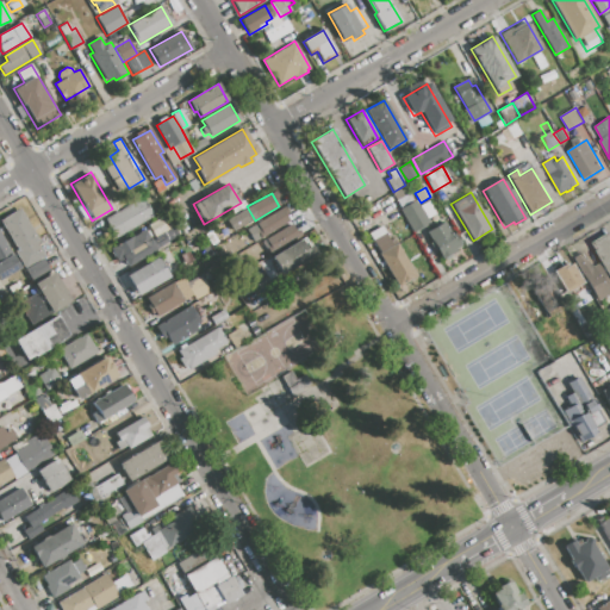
[(104,218),(142,197),(154,216),(116,238),(104,218)]
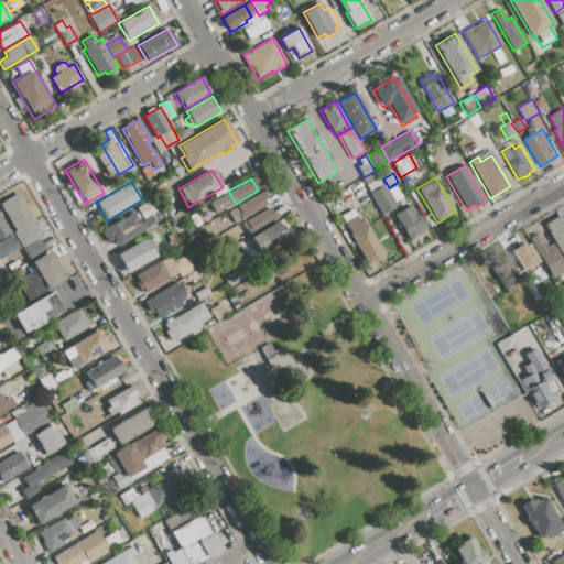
[(369,194),(384,184),(388,191),(397,186),(405,201),(381,215),(369,194)]
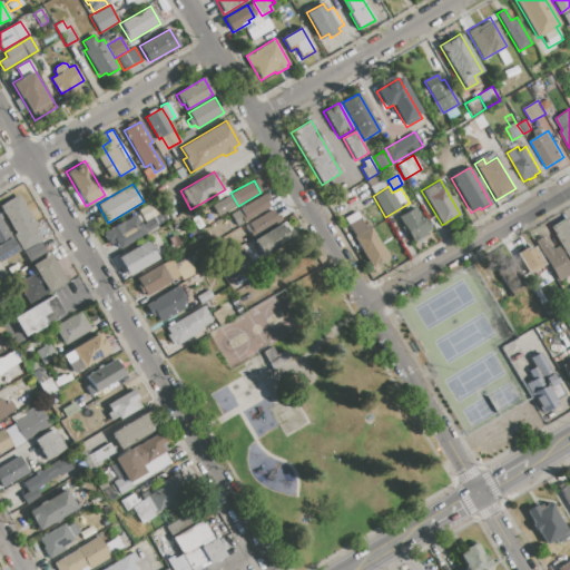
[(1,206),(19,195),(45,238),(39,242),(43,248),(27,257),(13,235),(17,233),(1,206)]
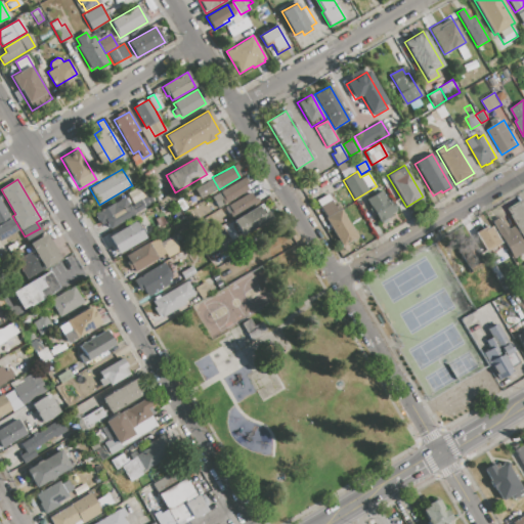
[(220,192),(242,179),(248,189),(225,203),(220,192)]
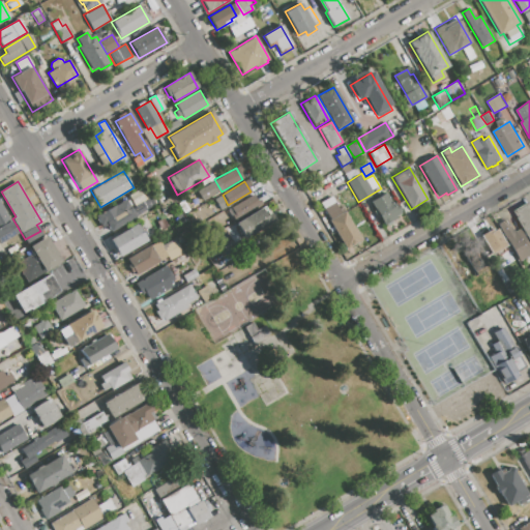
[(151,193),(168,182),(177,200),(160,209),(151,193)]
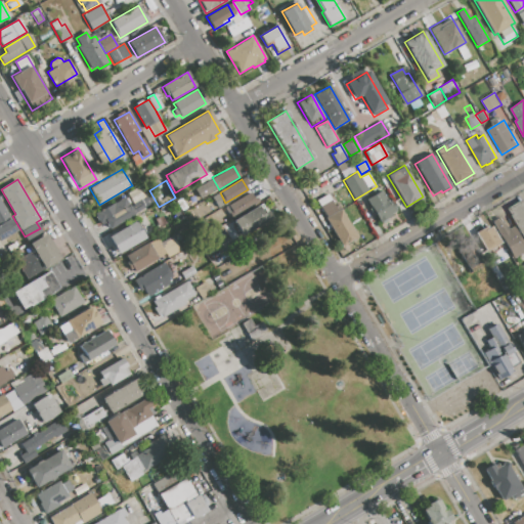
[(366,198),(380,190),(387,203),(390,201),(397,212),(387,218),(388,219),(381,223),(366,198)]
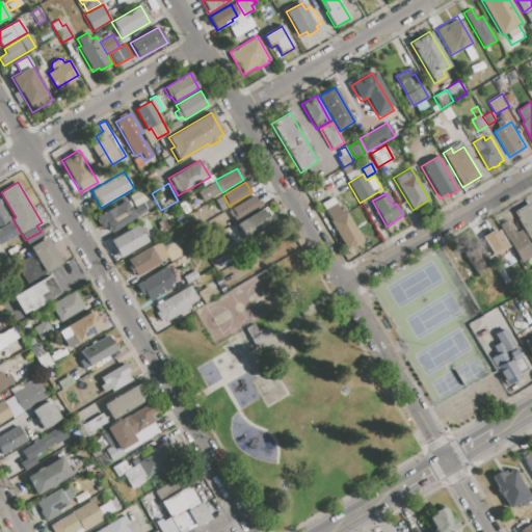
[(232,208),(254,195),(260,207),(239,219),(232,208)]
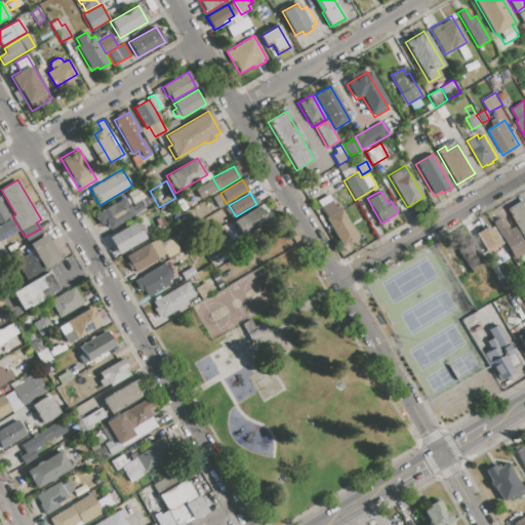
[(200,202),(215,194),(220,203),(206,211),(200,202)]
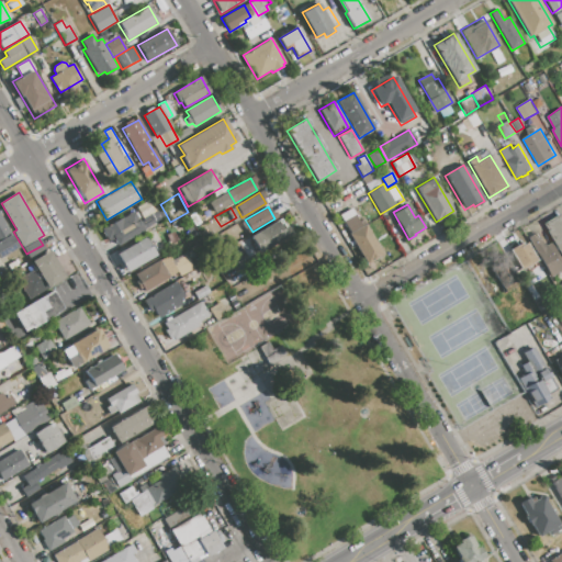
[(101,229),(122,217),(122,218),(133,212),(139,223),(143,221),(142,220),(150,214),(152,215),(156,212),(160,218),(144,228),(145,231),(117,246),(113,239),(109,243),(101,229)]
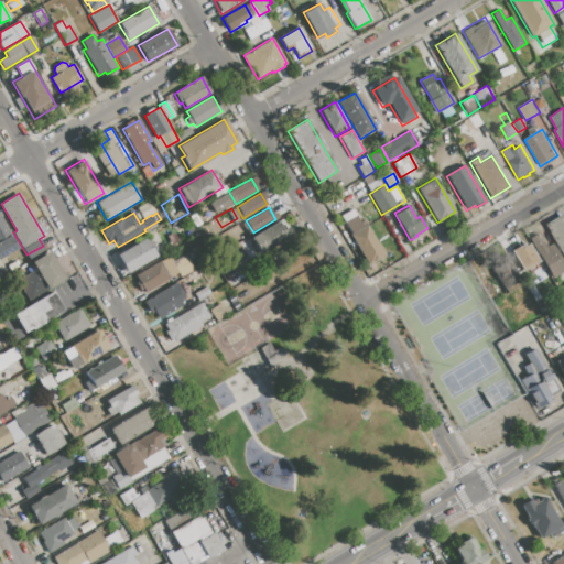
[(349,234),(351,234),(344,221),(348,219),(347,217),(351,214),(353,216),(356,215),(362,226),(366,225),(384,257),(369,267),(349,234)]
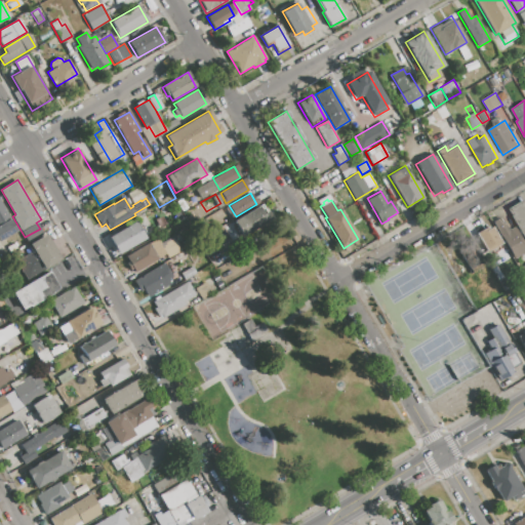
[(524,200),(524,232),(511,209),(524,200)]
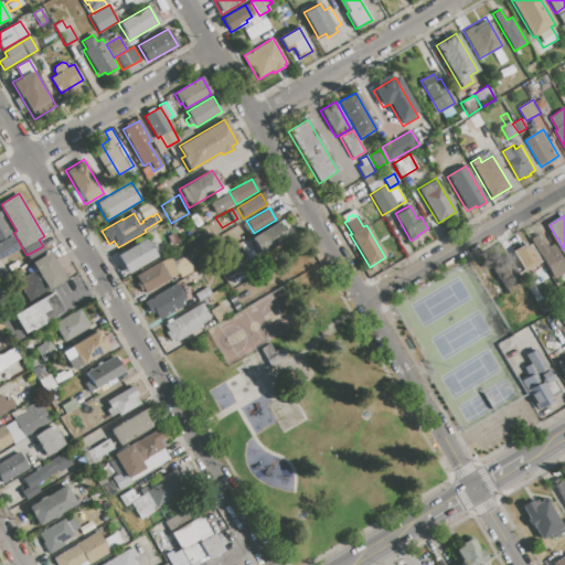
[(0,217),(11,236),(0,243),(0,217)]
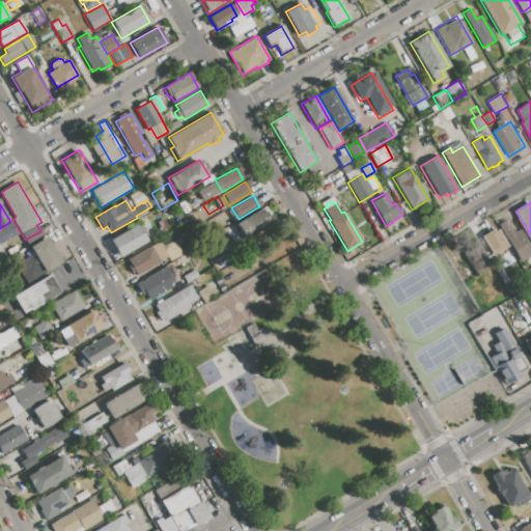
[(235,224),(260,210),(264,217),(271,214),(276,222),(245,240),(235,224)]
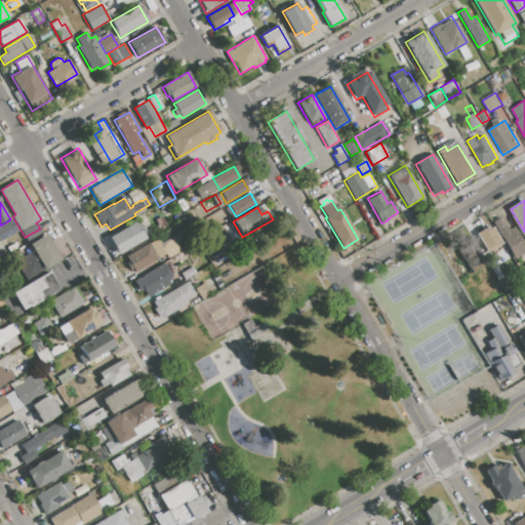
[(492,223),(500,217),(508,229),(511,227),(512,229),(517,226),(524,238),(524,251),(514,259),(492,223)]
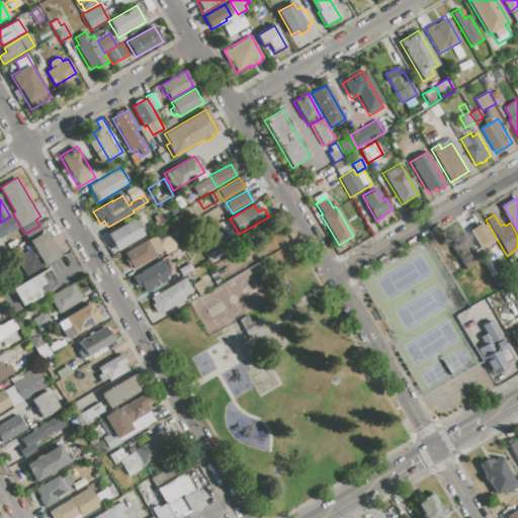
[(0,223),(10,217),(17,228),(0,237),(0,223)]
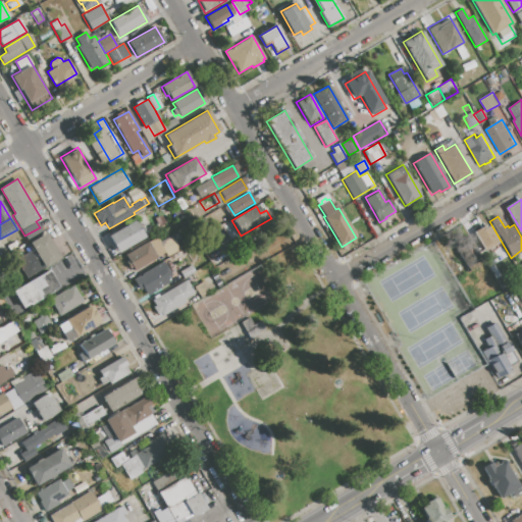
[(105,238),(134,220),(136,224),(140,222),(147,235),(142,237),(144,239),(115,255),(105,238)]
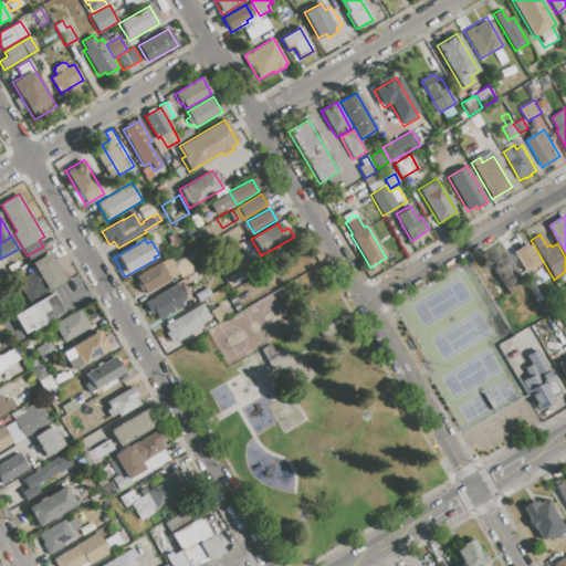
[(524,271),(540,262),(530,242),(513,251),(524,271)]
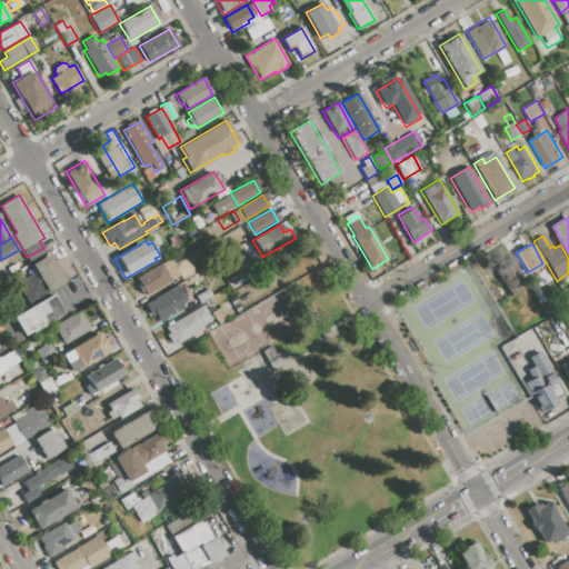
[(30,266),(51,253),(67,280),(29,302),(18,283),(35,273),(30,266)]
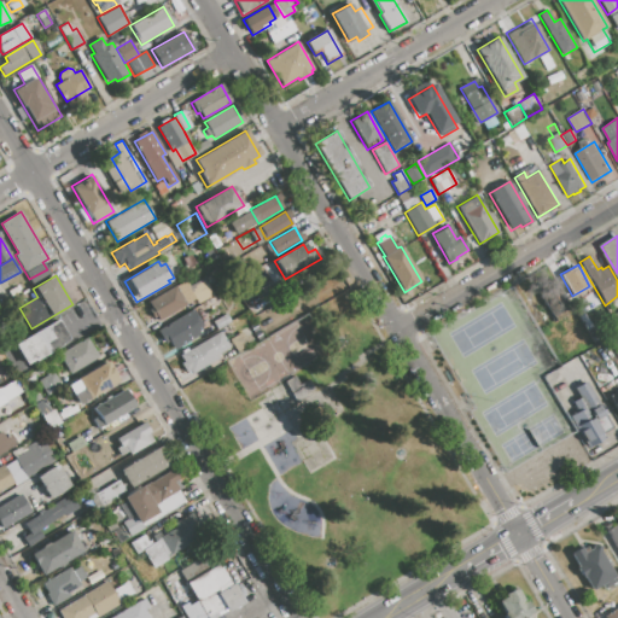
[(569,308),(554,279),(532,290),(548,320),(569,308)]
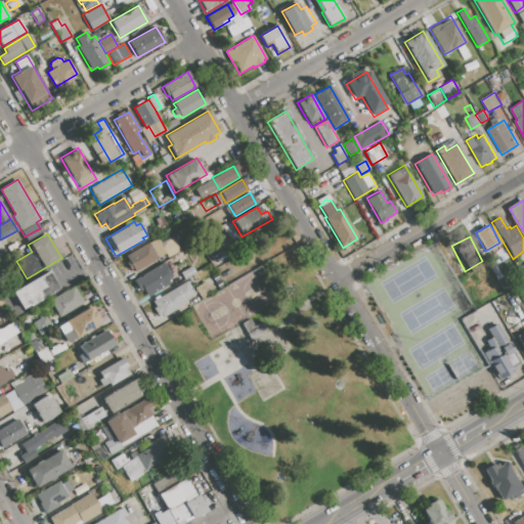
[(125,256),(147,243),(157,259),(134,272),(132,269),(129,271),(125,264),(128,261),(125,256)]
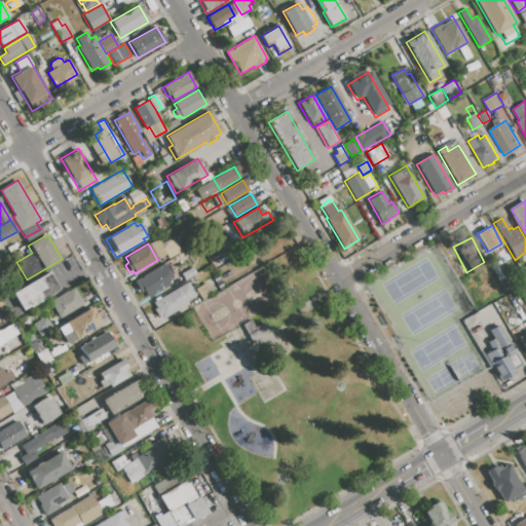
[(133,282),(164,264),(173,278),(170,279),(172,285),(148,299),(143,290),(139,293),(133,282)]
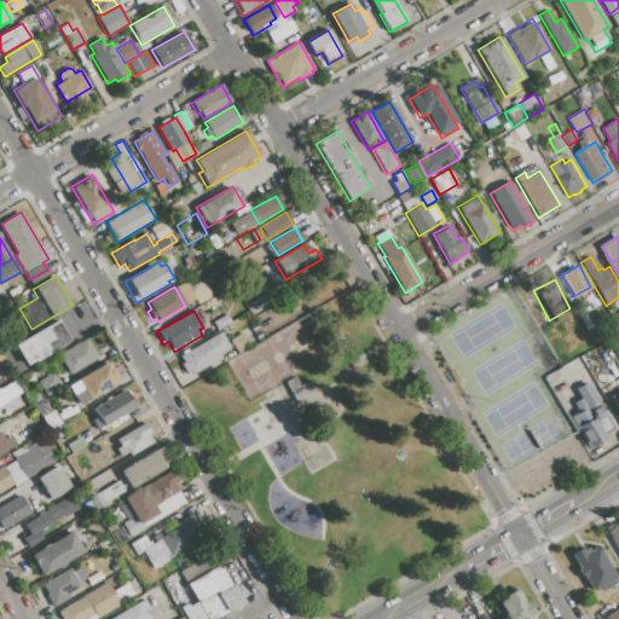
[(250,347),(242,333),(235,320),(248,313),(264,340),(250,347)]
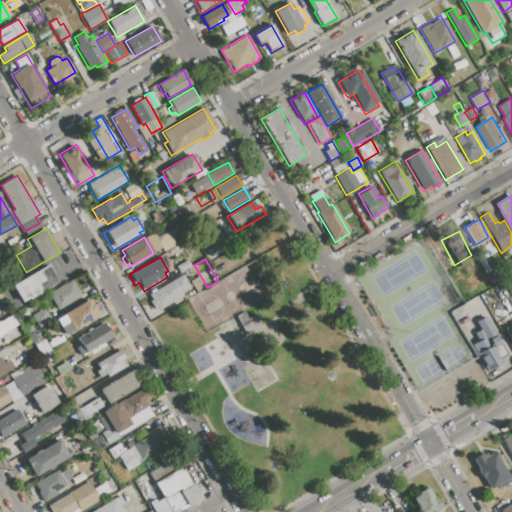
[(179,273),(175,267),(187,260),(191,266),(179,273)]
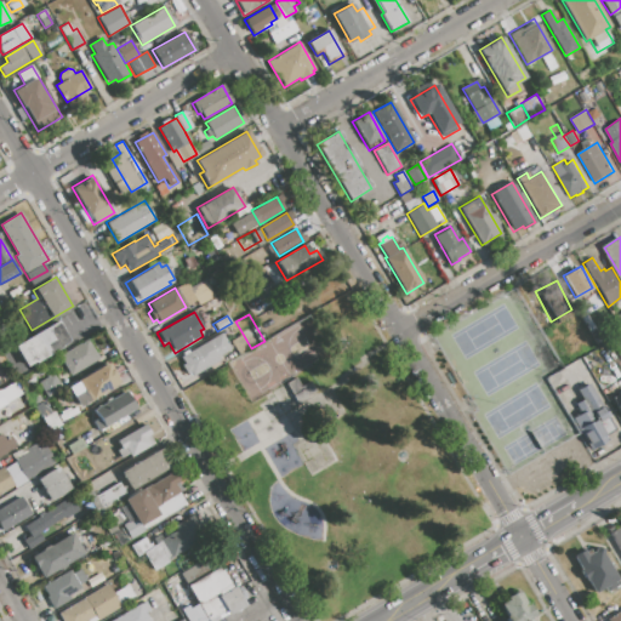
[(15,347),(58,322),(70,342),(27,368),(15,347)]
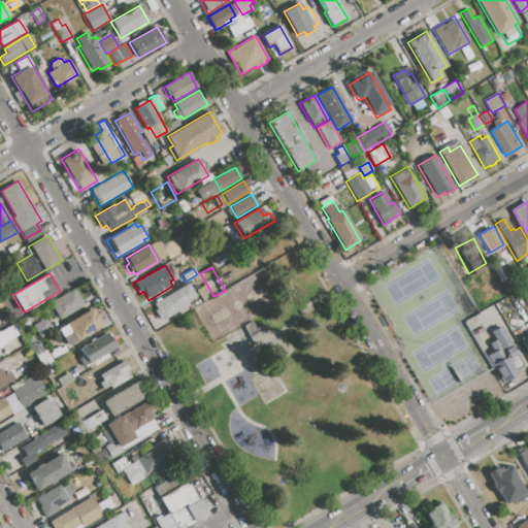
[(154,304),(189,284),(197,298),(185,305),(186,307),(163,321),(161,317),(157,319),(153,311),(157,309),(154,304)]
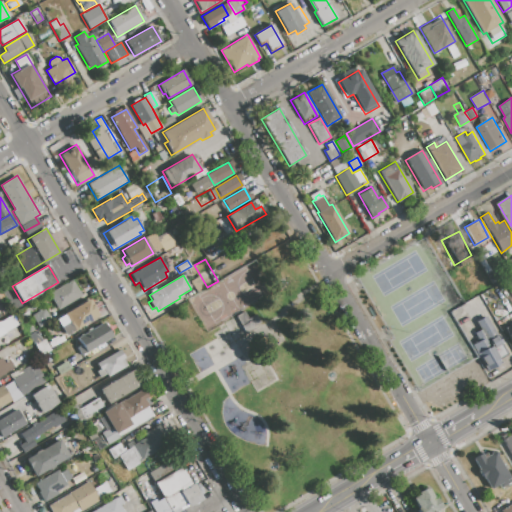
[(190,281),(200,275),(207,287),(197,293),(190,281)]
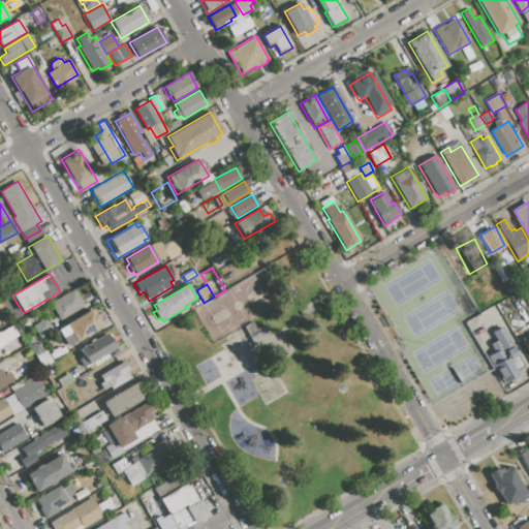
[(50,303),(74,289),(84,304),(61,318),(64,323),(54,329),(48,318),(56,313),(50,303)]
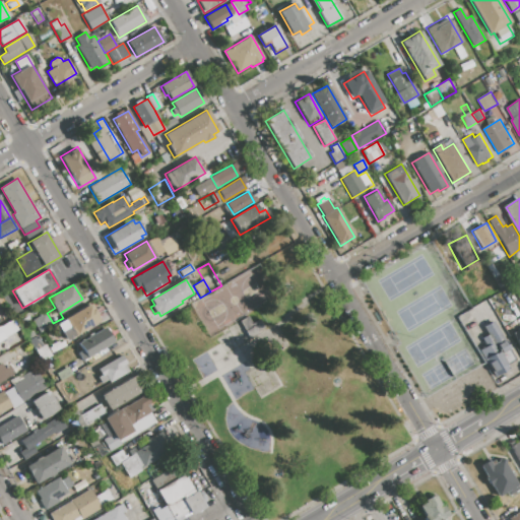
[(65,319),(90,304),(101,322),(88,329),(90,332),(80,337),(79,335),(76,336),(75,335),(66,341),(61,333),(70,327),(65,319)]
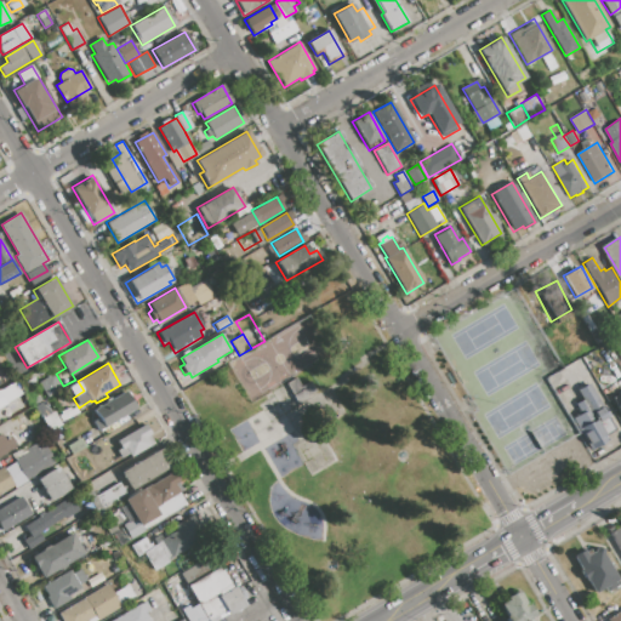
[(39,383),(51,376),(60,391),(47,398),(39,383)]
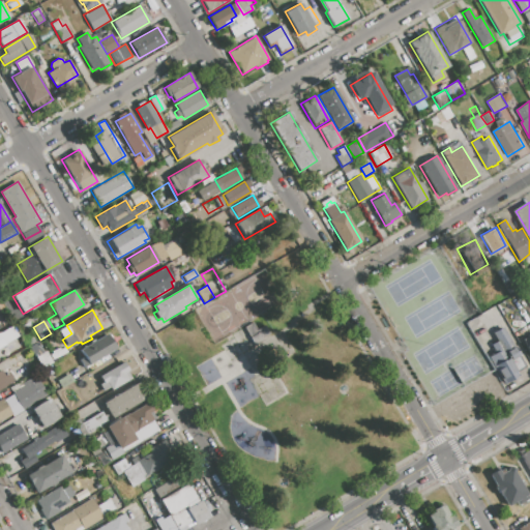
[(264,326),(255,329),(253,323),(244,326),(251,343),(268,336),(264,326)]
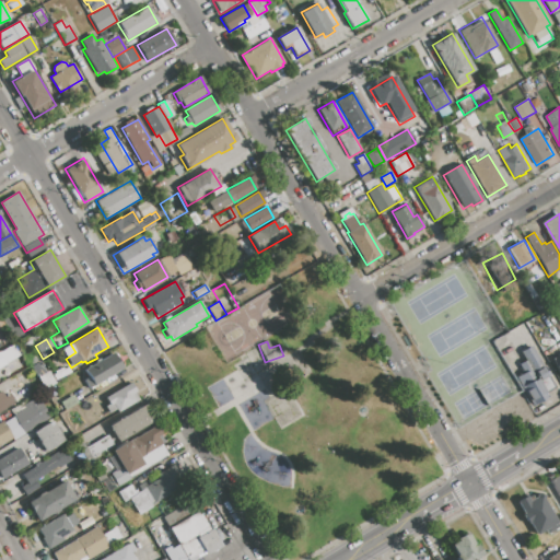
[(0,351),(13,343),(20,356),(18,358),(23,366),(0,380),(0,351)]
